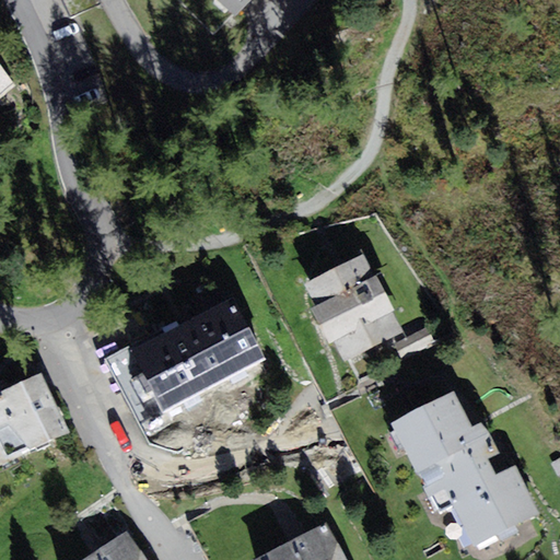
[(221,0),(235,14),(249,0),(221,0)]
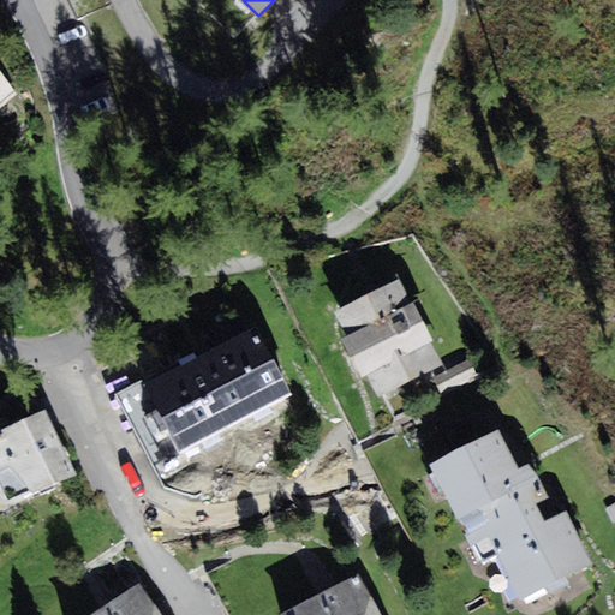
[(0,109),(17,95),(0,70),(0,109)]
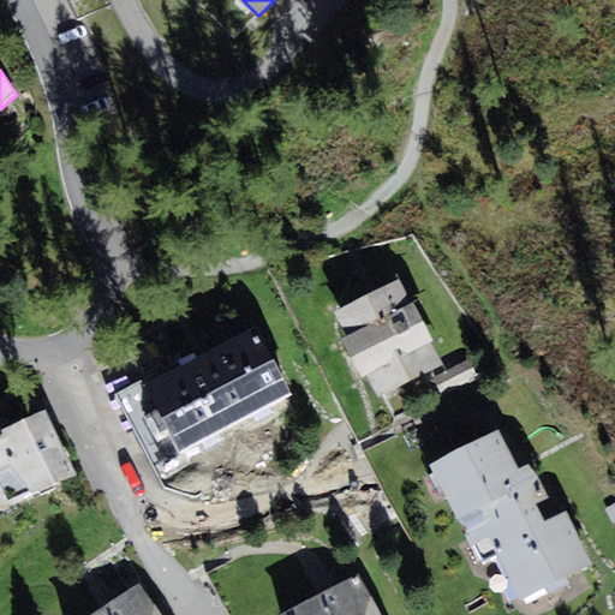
[(443,365),(399,279),(335,311),(347,335),(342,339),(362,378),(368,375),(378,398),(443,365)]
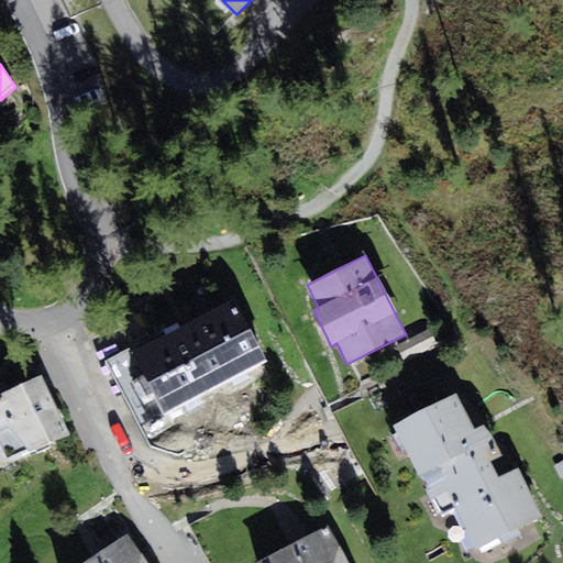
[(267,360),(234,299),(133,353),(165,414),(267,360)]
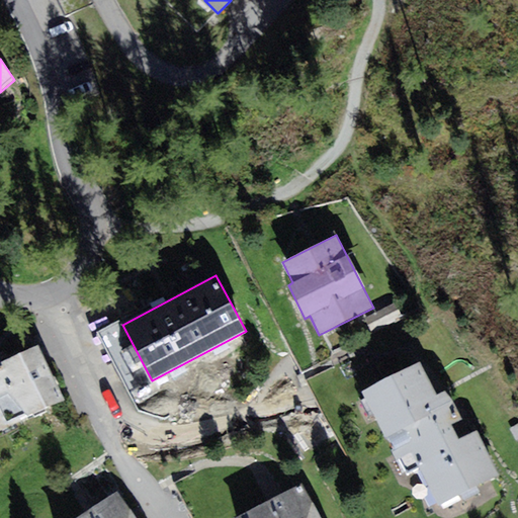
[(0,397),(9,394),(30,417),(66,401),(38,345),(0,363),(0,397)]
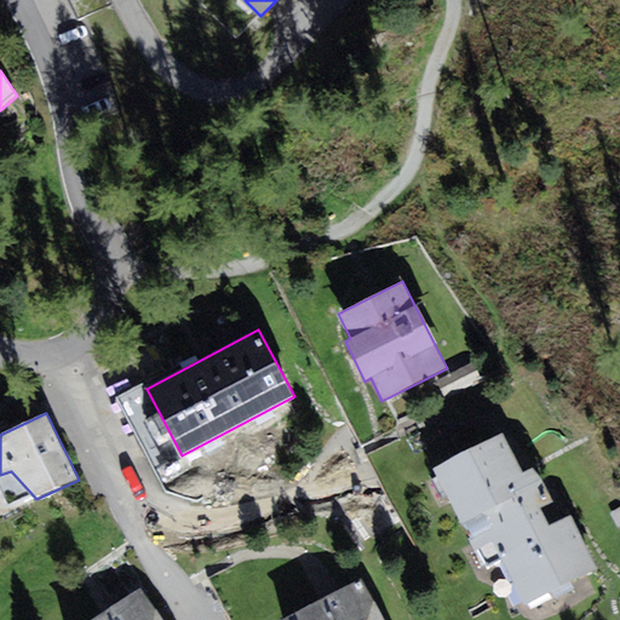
[(435,468),(463,523),(543,482),(534,466),(523,472),(503,434),(435,468)]
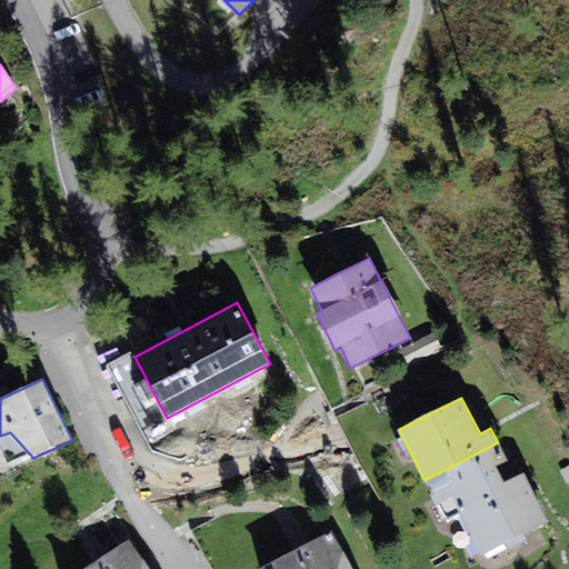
[(0,436),(0,473),(33,458),(10,432),(0,436)]
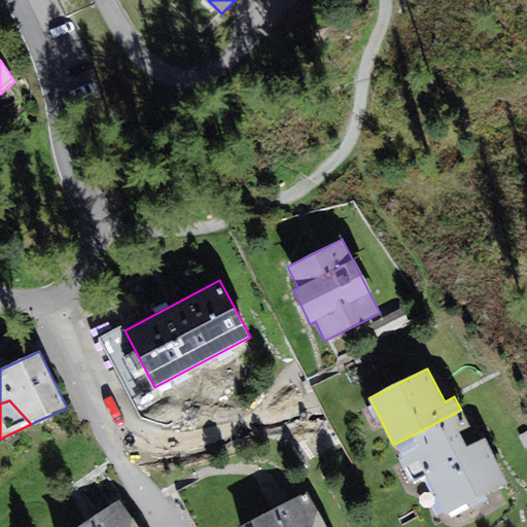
[(469,427),(461,410),(393,445),(413,482),(426,475),(446,514),(507,482),(485,438),(467,447),(460,431),(469,427)]
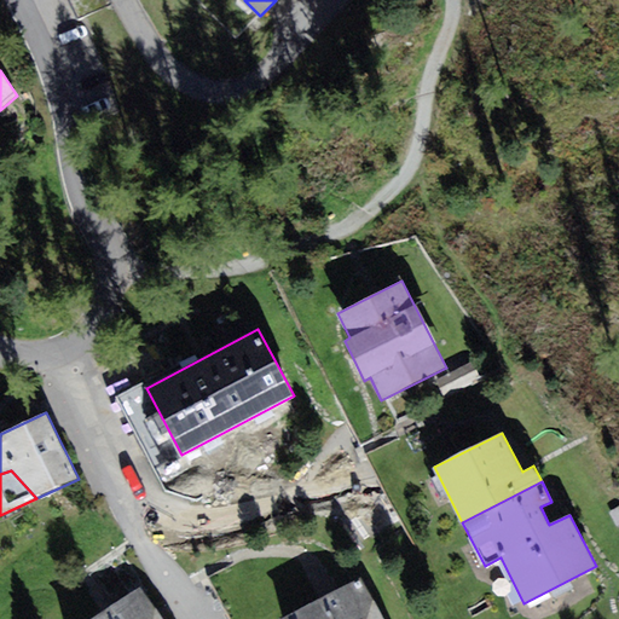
[(382,618),(362,578),(282,618),(382,618)]
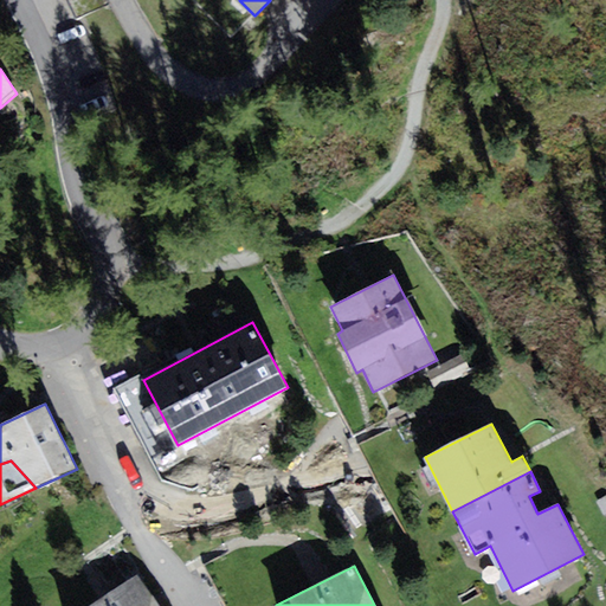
[(156,605),(135,574),(89,605),(156,605)]
